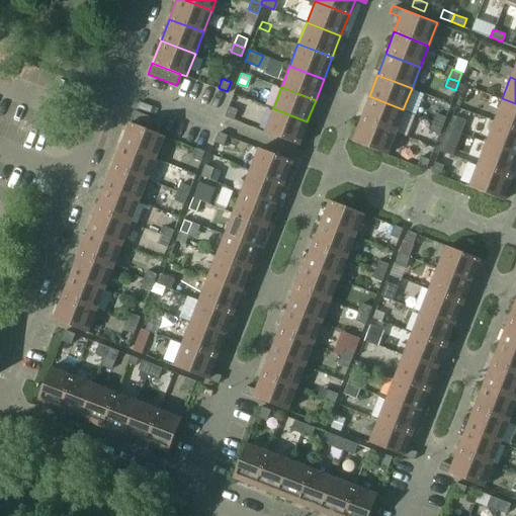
[(369,96),(360,117),(395,131),(403,109),(369,96)]
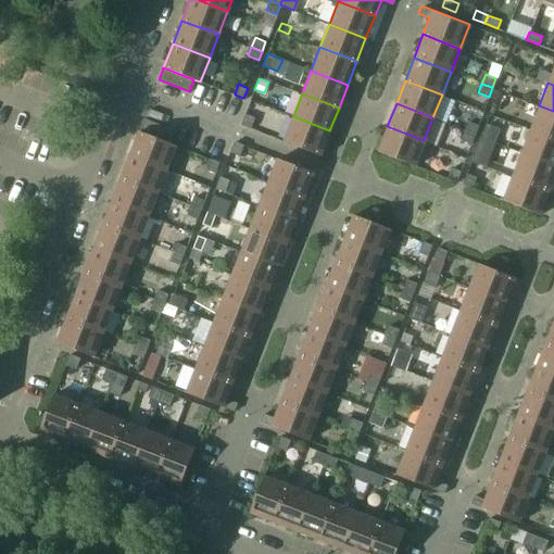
[(553,111),(539,105),(530,129),(553,138),(553,111)]
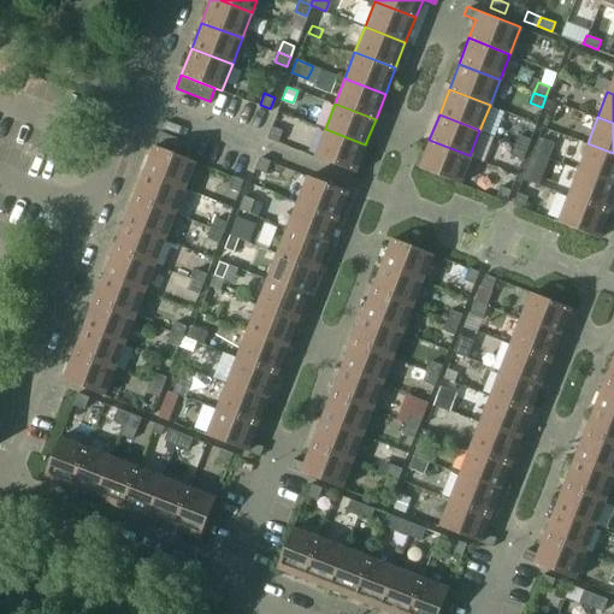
[(266,137),(277,141),(282,129),(271,125),(266,137)]
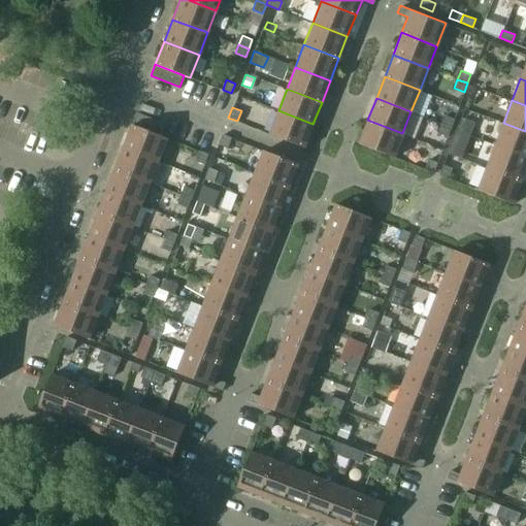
[(313,124),(278,110),(269,133),(304,146),(313,124)]
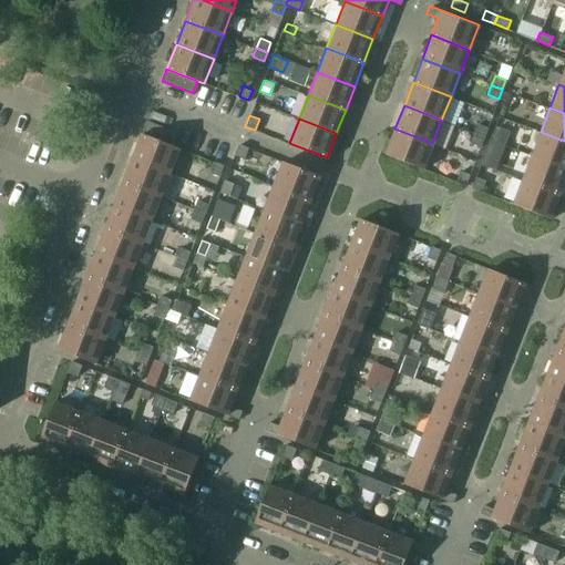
[(146,120),(142,133),(173,145),(177,132),(146,120)]
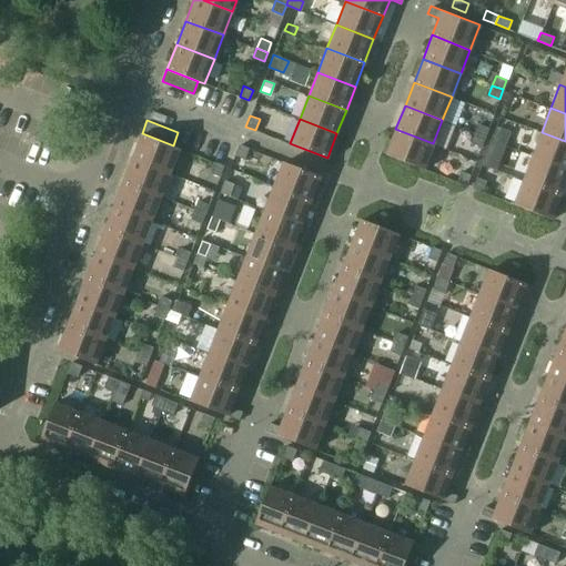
[(477,123),(474,132),(485,137),(488,127),(477,123)]
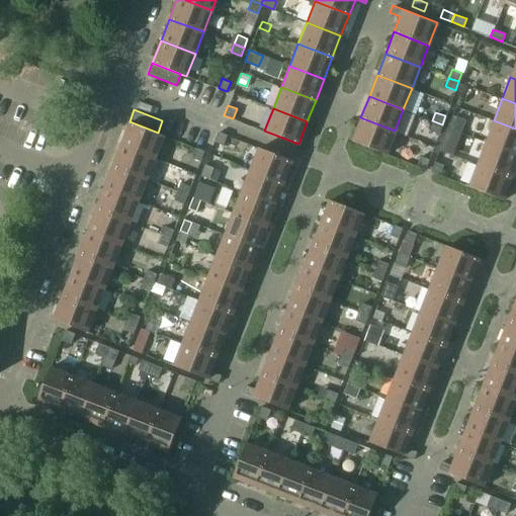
[(451,114),(447,126),(458,131),(461,122),(459,117),(451,114)]
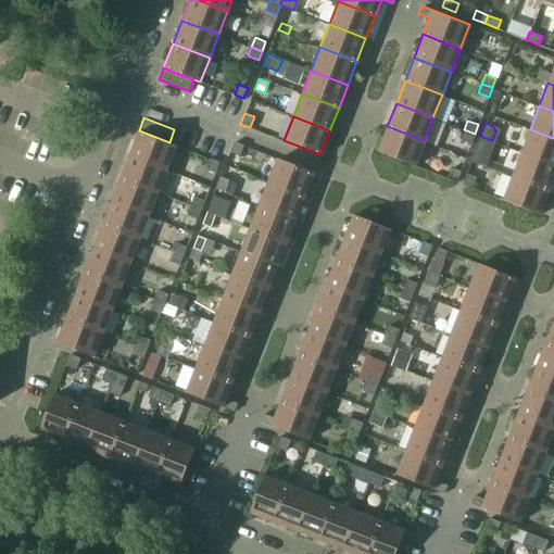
[(424,140),(387,126),(378,151),(414,165),(424,140)]
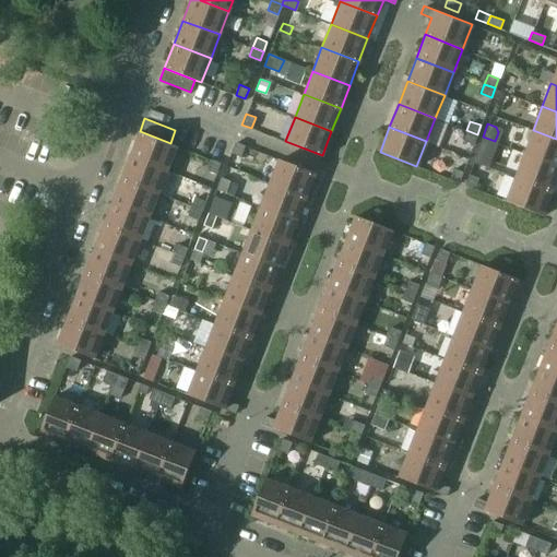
[(477,134),(466,130),(463,139),(473,143),(477,134)]
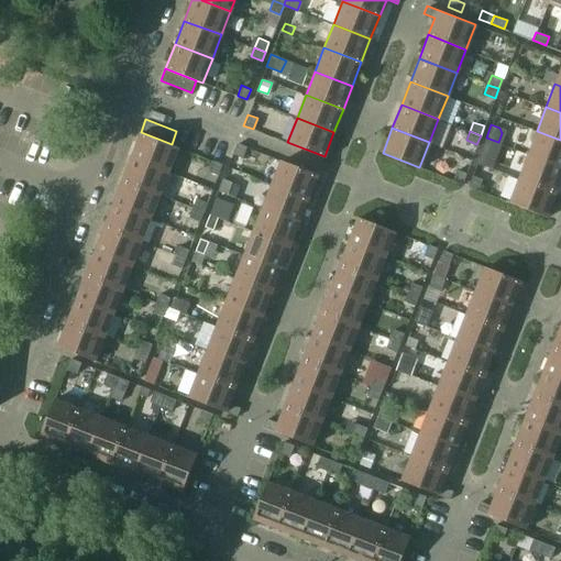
[(560,140),(537,131),(528,154),(560,166),(560,140)]
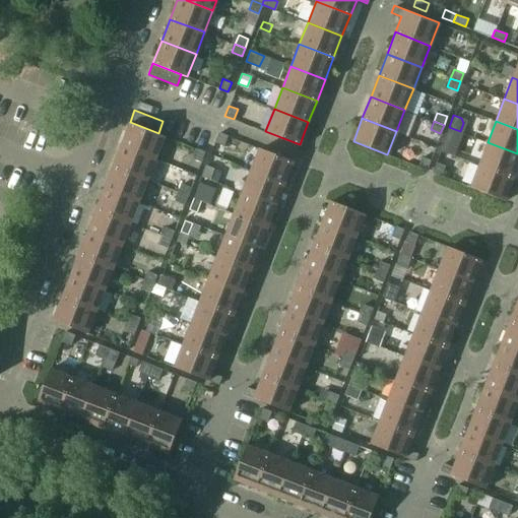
[(130,122),(121,144),(155,157),(165,135),(158,133),(130,122)]
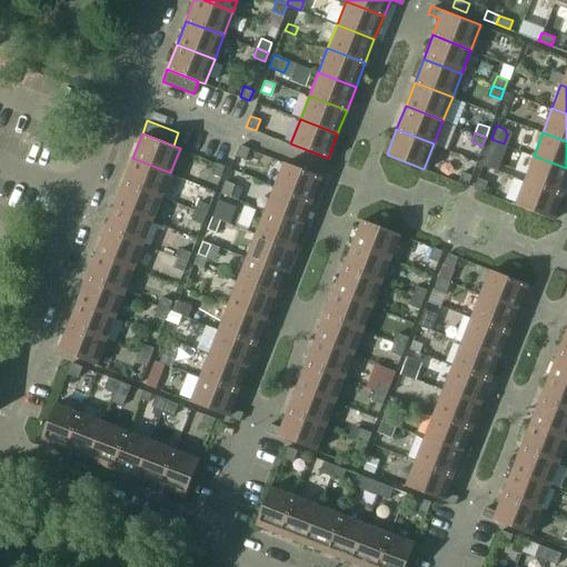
[(490,139),(487,149),(500,153),(504,145),(490,139)]
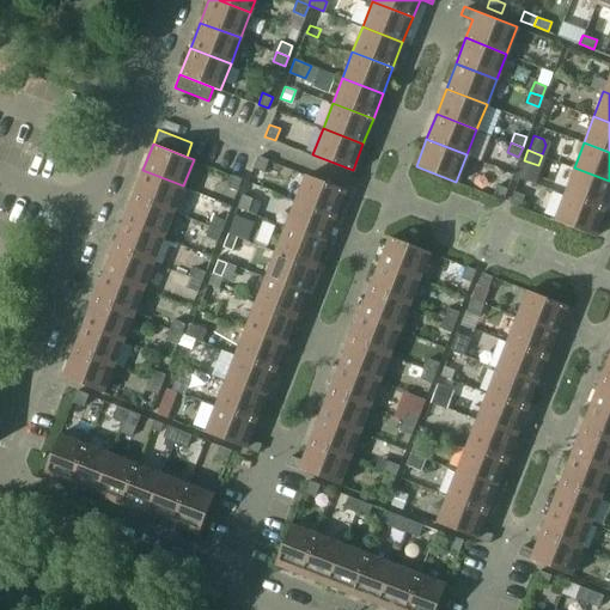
[(252,166),(263,170),(268,159),(257,154),(252,166)]
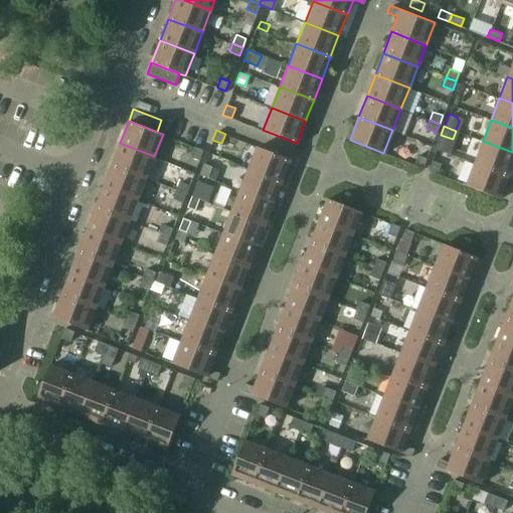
[(512,152),(483,141),(474,162),(508,175),(512,162),(512,152)]
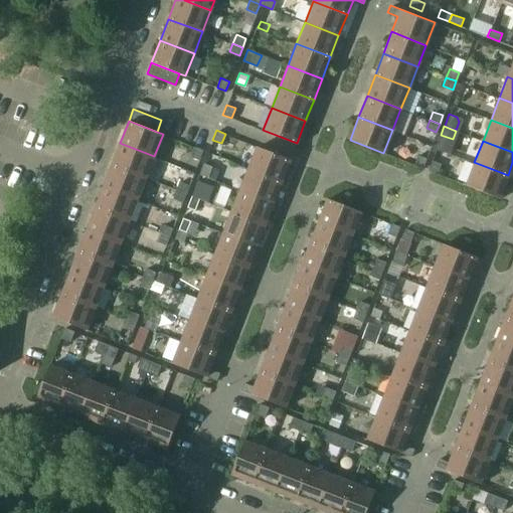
[(120,143),(112,164),(146,178),(154,156),(120,143)]
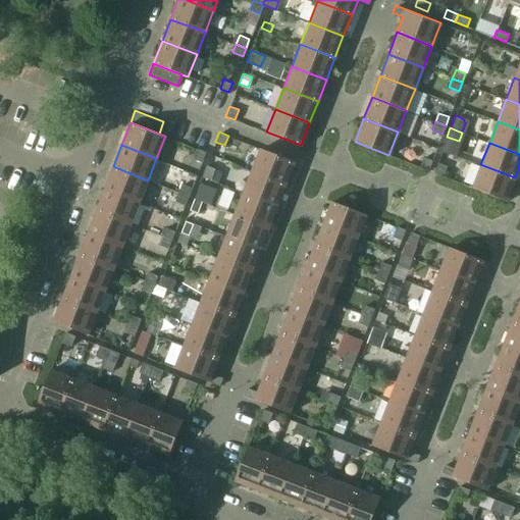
[(193,158),(202,161),(205,151),(197,148),(193,158)]
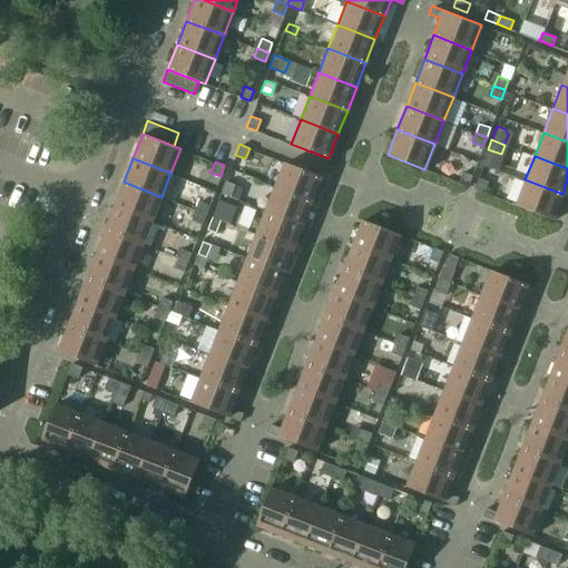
[(284,162),(274,186),(312,201),(321,176),(284,162)]
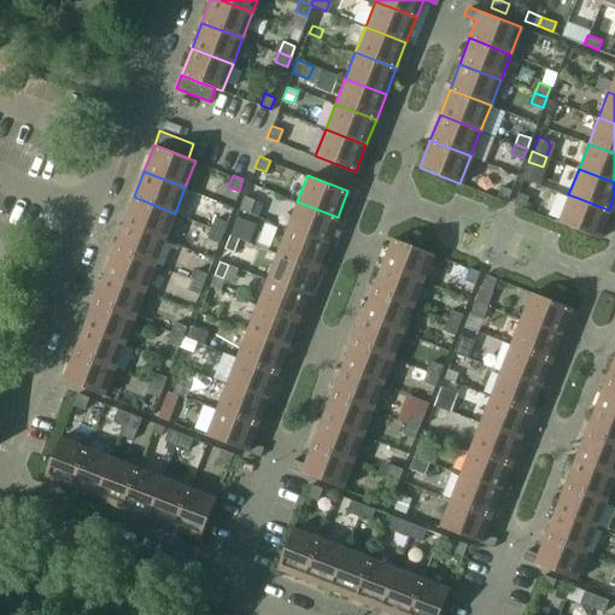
[(501,185),(496,197),(507,200),(510,189),(501,185)]
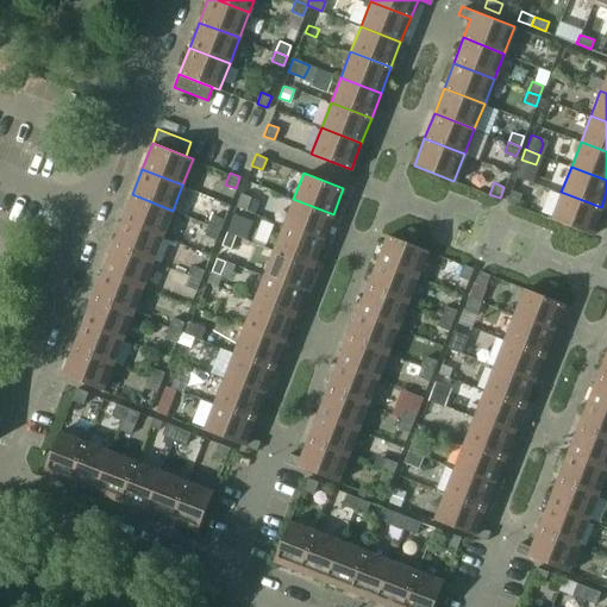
[(506,201),(517,205),(520,193),(511,189),(506,201)]
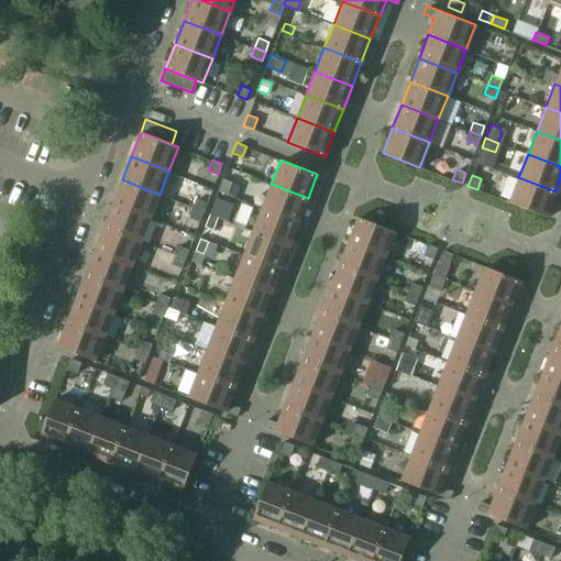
[(556,191),(518,177),(509,202),(546,217),(556,191)]
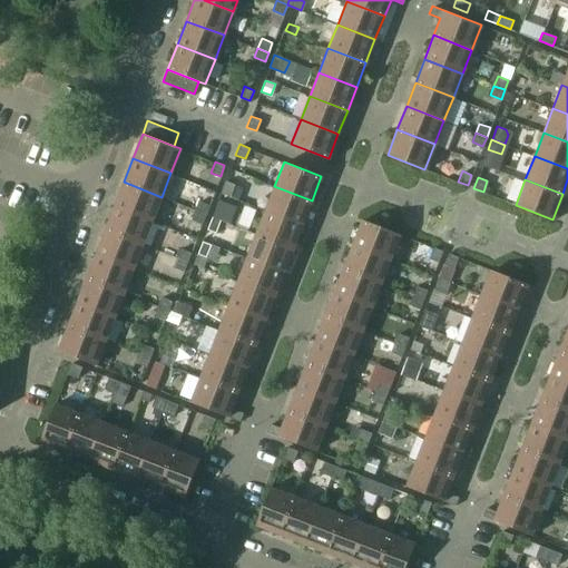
[(224,180),(221,192),(229,196),(236,198),(241,187),(234,185),(224,180)]
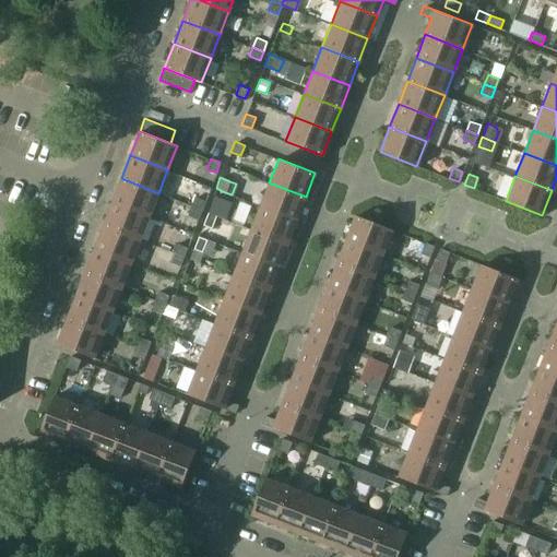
[(121,178),(111,202),(149,216),(158,193),(121,178)]
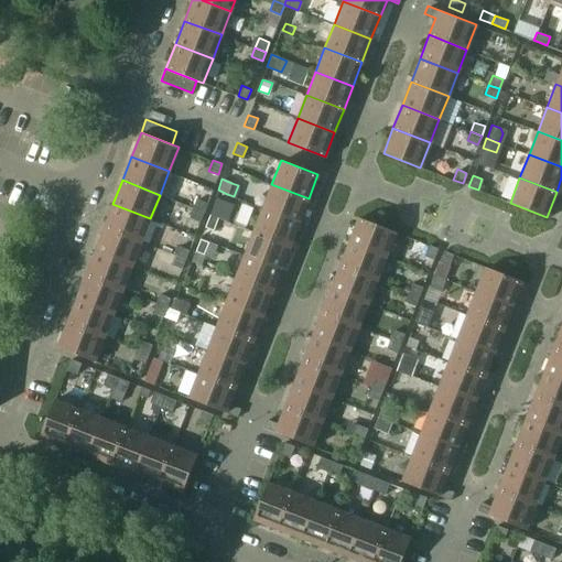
[(271,184),(262,207),(300,223),(309,198),(271,184)]
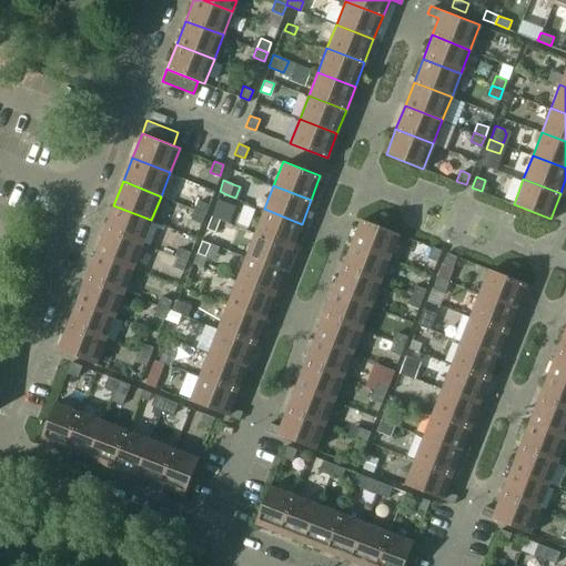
[(218,199),(211,215),(220,219),(228,222),(234,205),(218,199)]
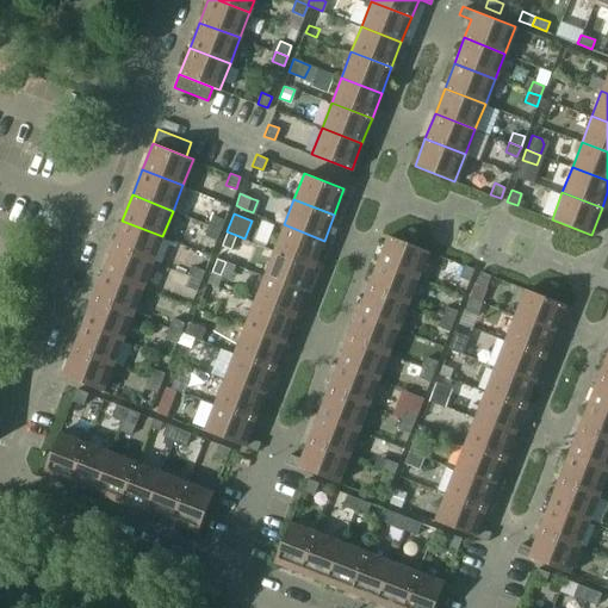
[(212,215),(209,224),(219,229),(224,219),(212,215)]
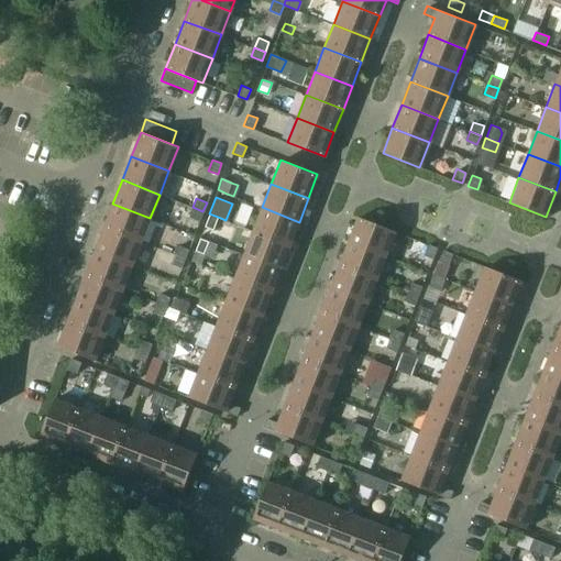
[(112,204),(103,227),(141,241),(150,218),(112,204)]
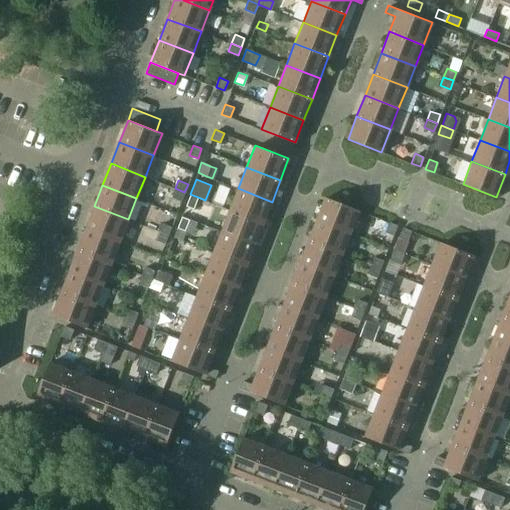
[(184,192),(175,188),(171,197),(181,200),(184,192)]
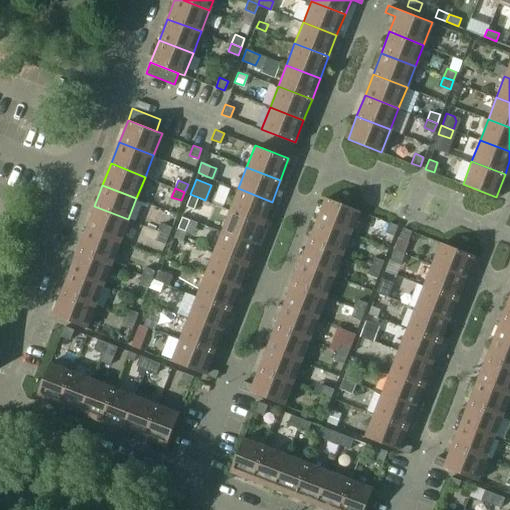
[(238,188),(230,210),(263,223),(272,202),(238,188)]
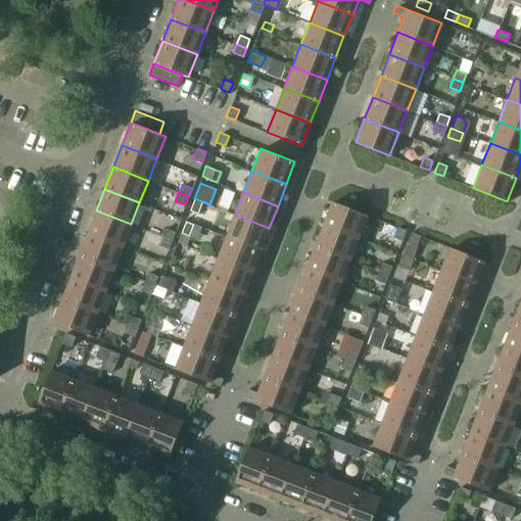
[(194,198),(189,209),(197,212),(202,201),(194,198)]
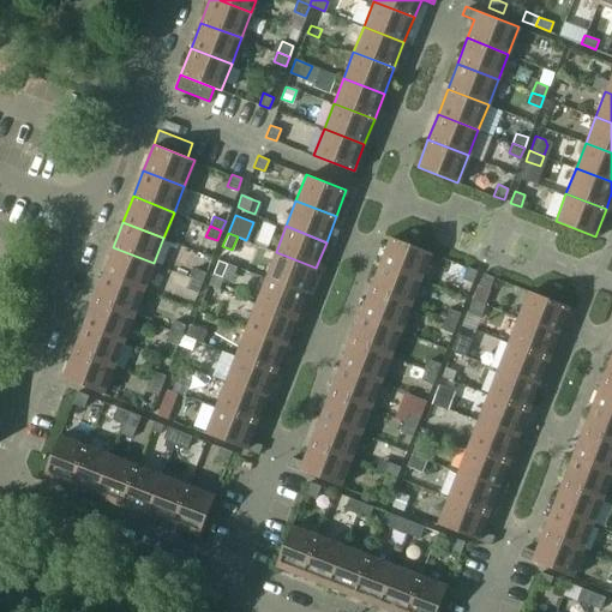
[(390,237),(379,263),(420,279),(431,252),(390,237)]
